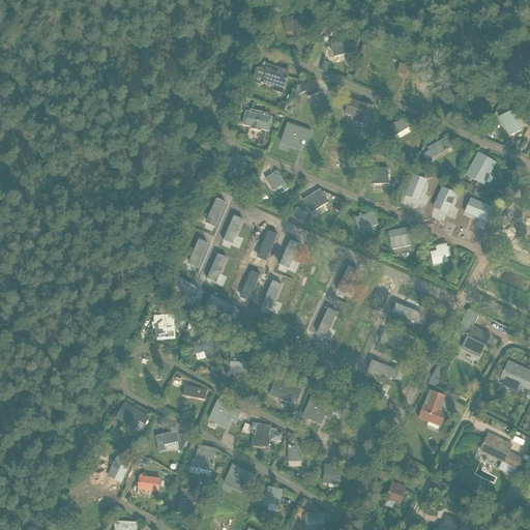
[(292,28),(295,38),(304,36),(302,30),(305,30),(303,22),(294,24),(292,18),(283,20),(286,30),(292,28)]
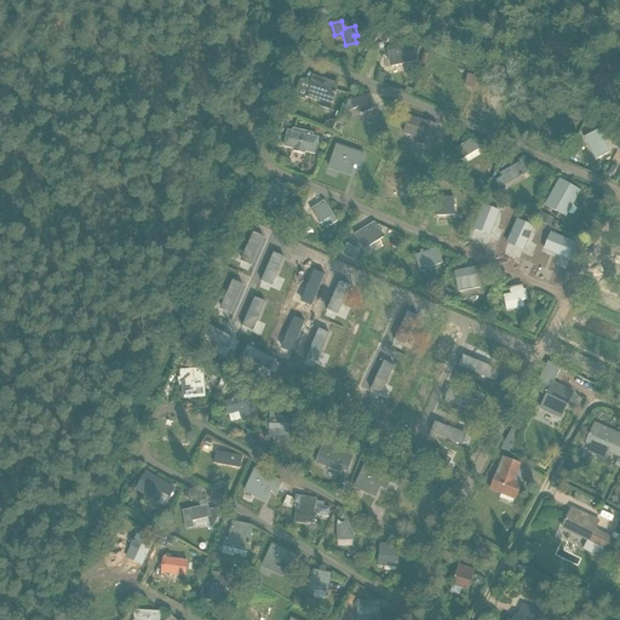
[(321,44),(314,41),(310,49),(319,52),(321,44)]
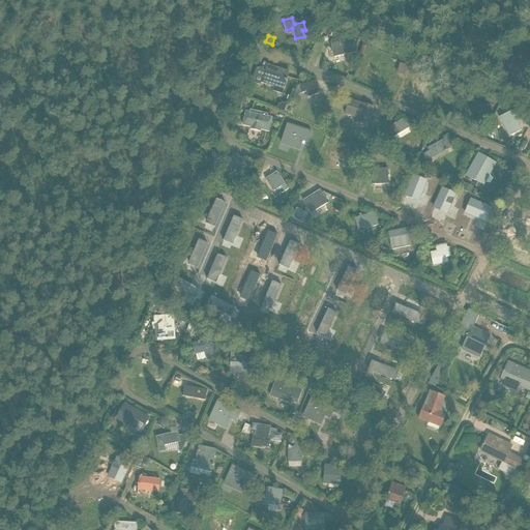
[(356,53),(354,42),(347,39),(339,41),(337,39),(330,41),(334,57),(356,53)]
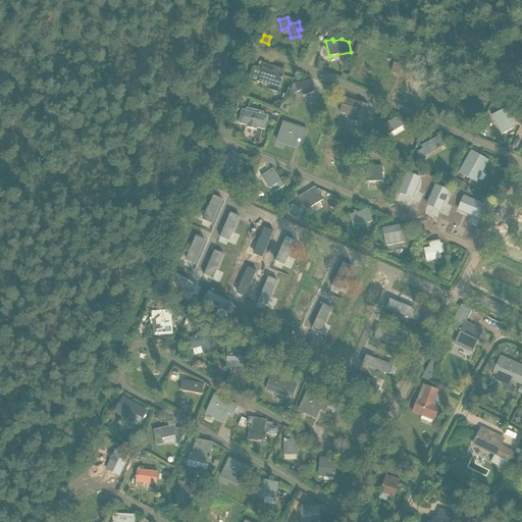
[(521,67),(521,66),(521,49),(511,45),(505,59),(521,67)]
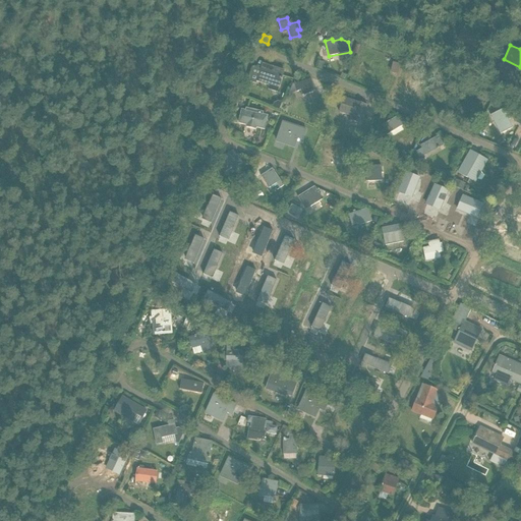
[(391,72),(398,74),(400,64),(393,63),(391,72)]
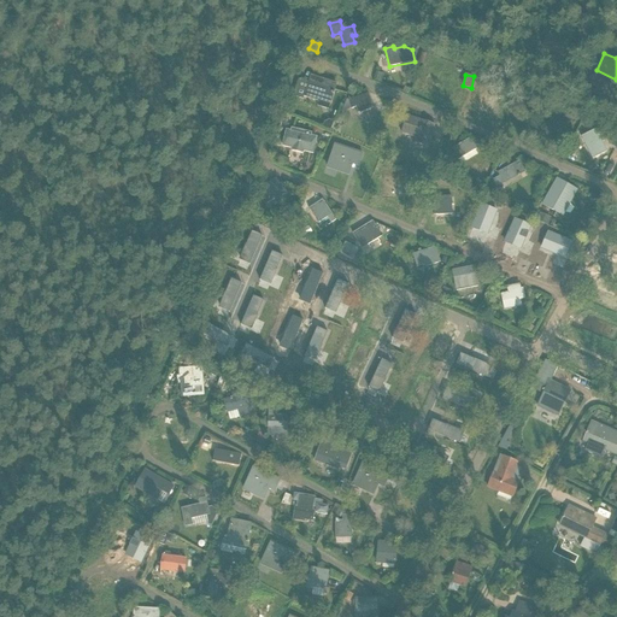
[(300,81),(294,98),(303,100),(304,97),(321,103),(322,99),(330,101),(333,94),(334,95),(334,93),(333,93),(336,84),(311,76),(309,83),(300,81)]
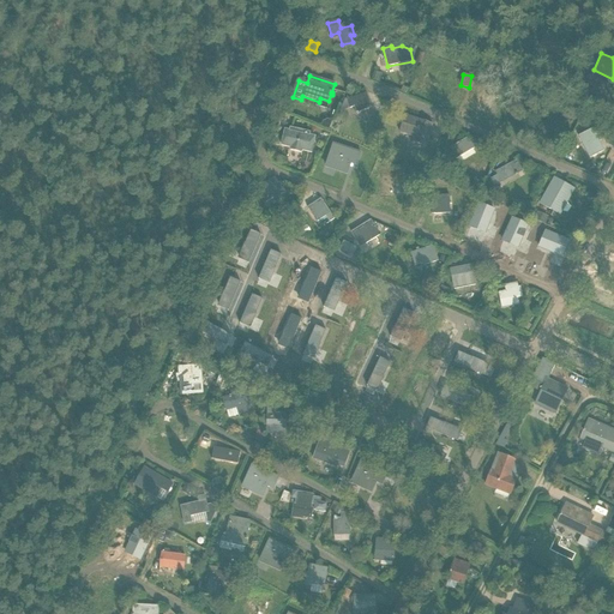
[(371,108),(367,96),(353,101),(351,97),(345,100),(339,113),(354,108),(356,114),(371,108)]
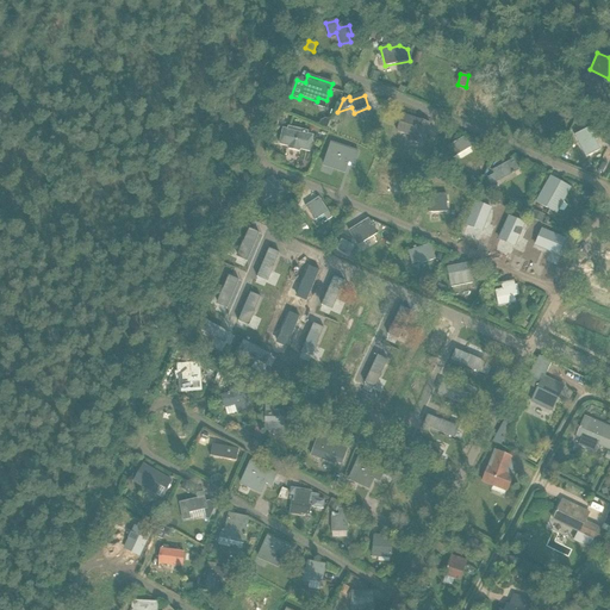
[(559,116),(553,118),(549,110),(541,112),(543,122),(536,124),(540,132),(548,129),(549,131),(555,129),(554,125),(561,123),(559,116)]
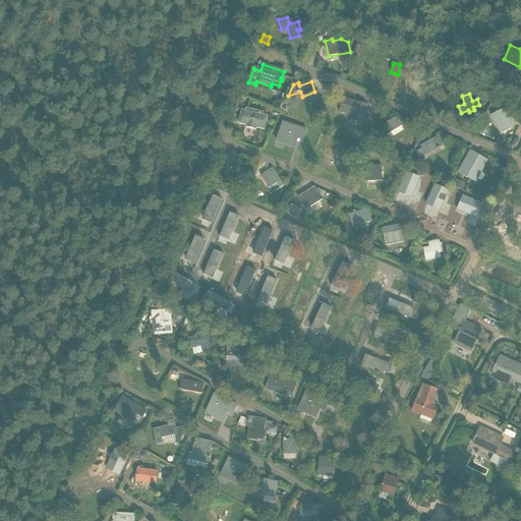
[(350,120),(360,124),(366,106),(356,102),(356,103),(343,98),(338,112),(351,117),(350,120)]
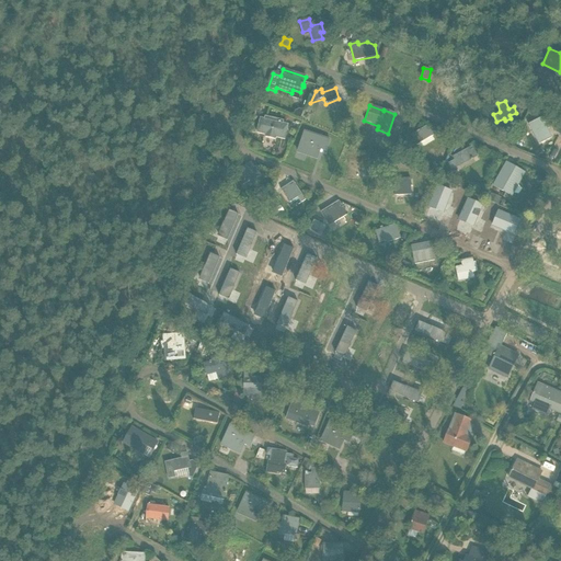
[(282,124),(283,122),(265,117),(264,119),(260,118),(256,133),(265,135),(265,137),(275,140),(275,137),(284,139),(287,126),(282,124)]
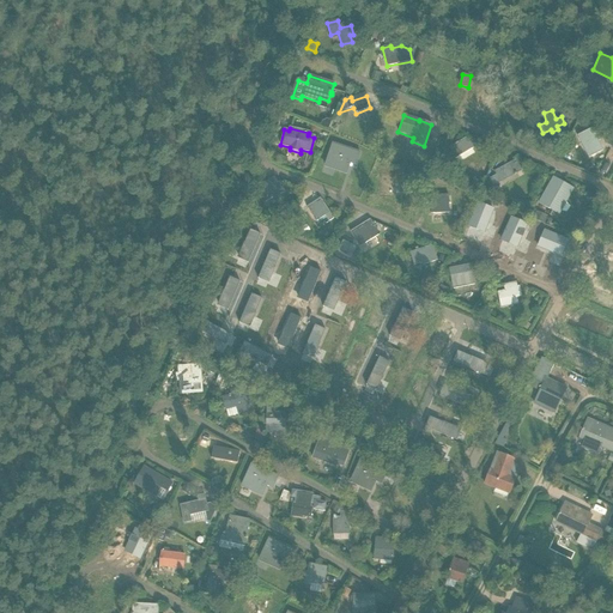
[(588,133),(578,153),(594,159),(596,153),(605,157),(611,143),(588,133)]
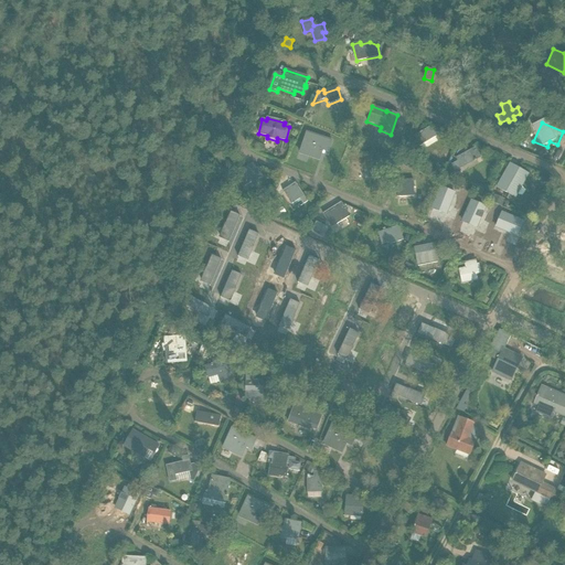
[(414,137),(419,146),(439,132),(436,128),(430,131),(428,128),(414,137)]
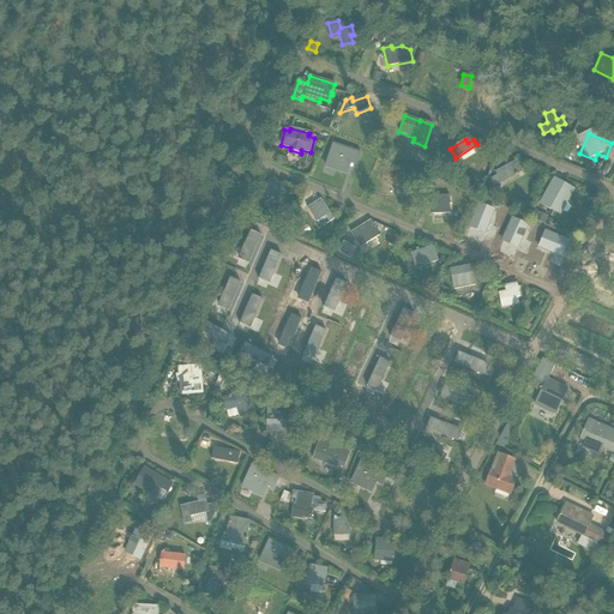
[(325,167),(326,167),(326,164),(336,168),(336,169),(347,174),(350,164),(353,164),(354,161),(357,162),(360,154),(333,144),(325,167)]
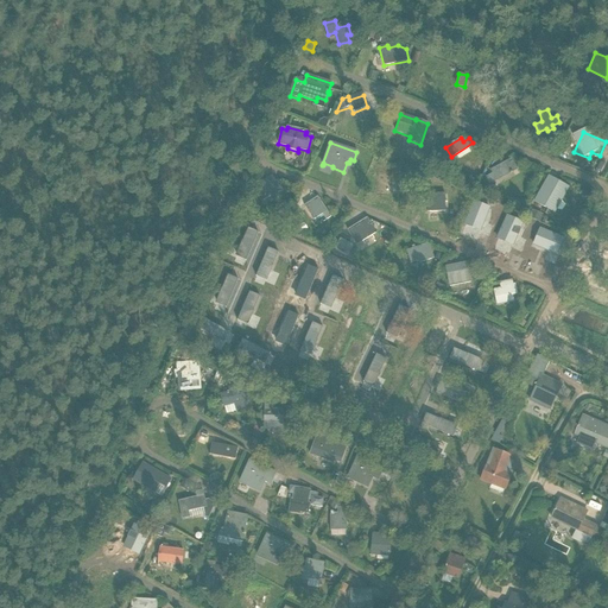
[(493,175),(486,178),(489,183),(517,169),(515,168),(511,159),(501,165),(491,170),(493,175)]
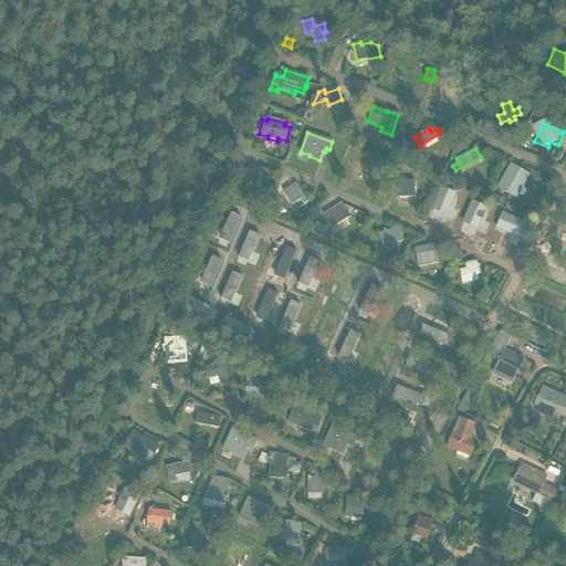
[(360,157),(354,173),(380,184),(387,168),(360,157)]
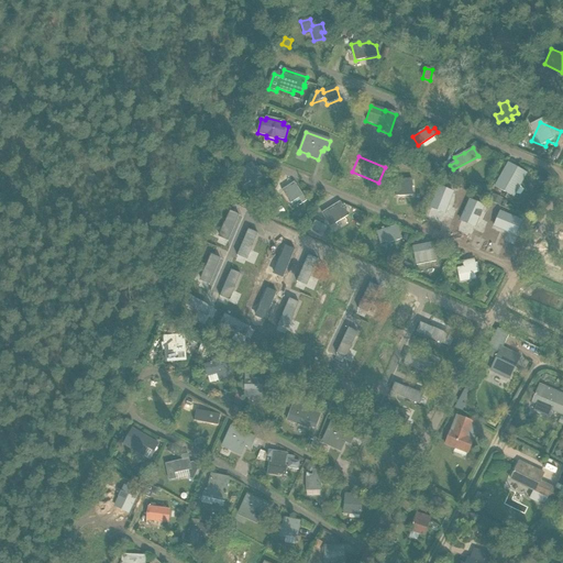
[(430,166),(428,174),(438,178),(440,170),(430,166)]
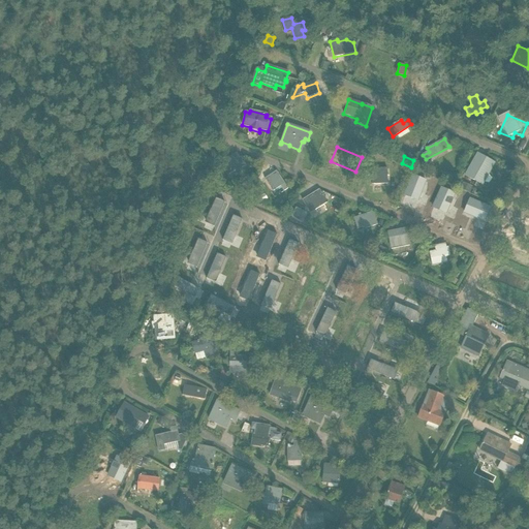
[(475,170),(470,167),(465,176),(481,185),(489,173),(494,163),(483,157),(475,170)]
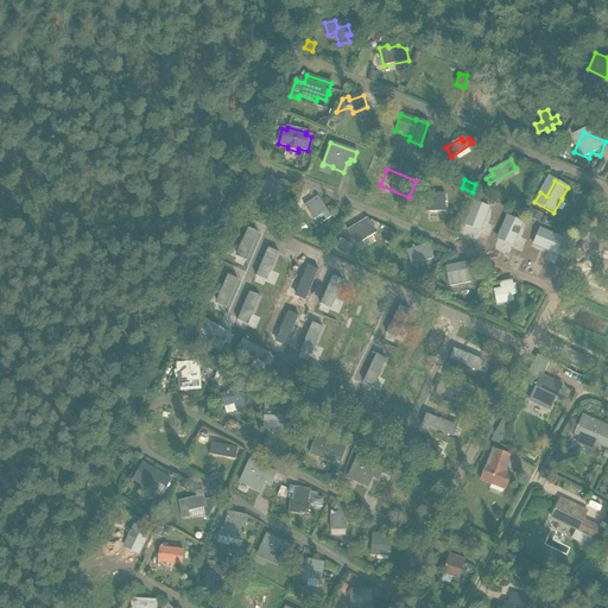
[(458,198),(428,185),(422,200),(453,213),(458,198)]
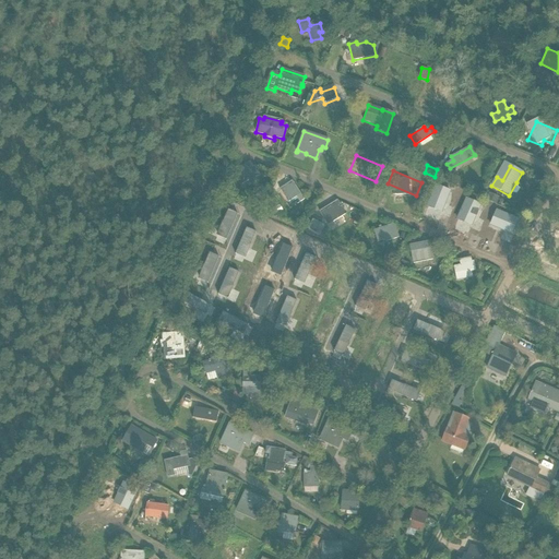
[(304,200),(292,181),(280,190),(288,202),(296,198),(299,202),(304,200)]
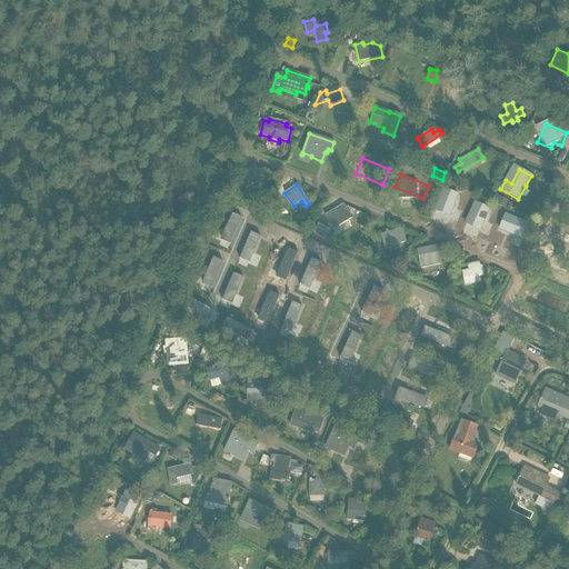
[(443,188),(435,209),(450,216),(459,193),(443,188)]
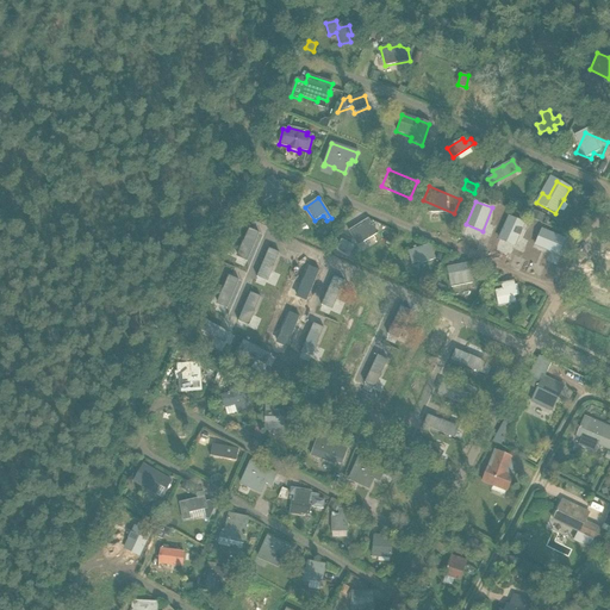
[(534,211),(531,218),(542,223),(545,215),(534,211)]
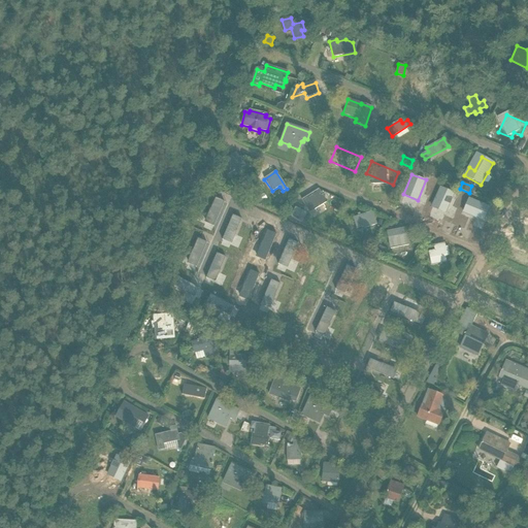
[(440,187),(431,207),(446,213),(454,193),(440,187)]
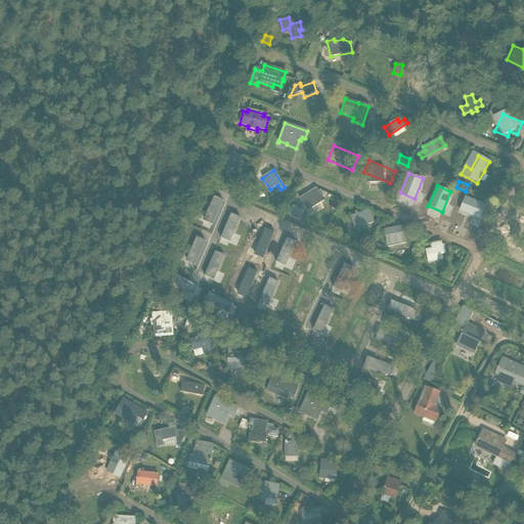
[(323,201),(316,188),(299,199),(307,211),(323,201)]
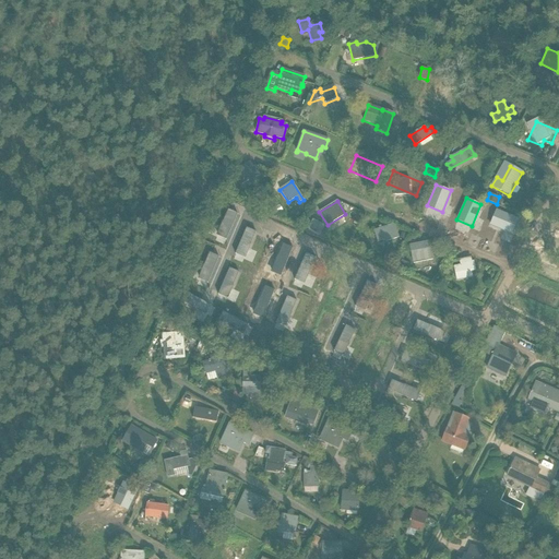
[(228,210),(217,235),(227,239),(238,214),(228,210)]
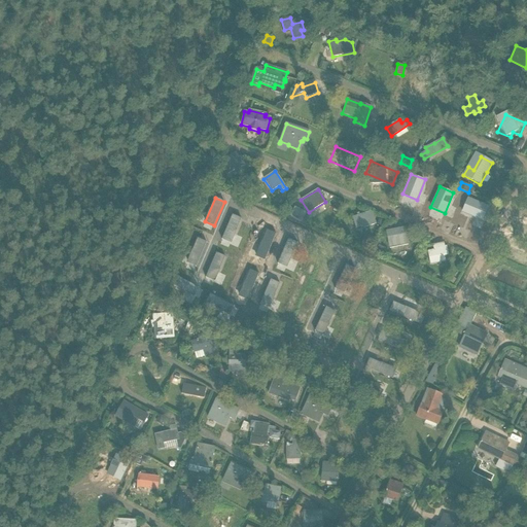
[(469,199),(463,211),(483,220),(489,207),(469,199)]
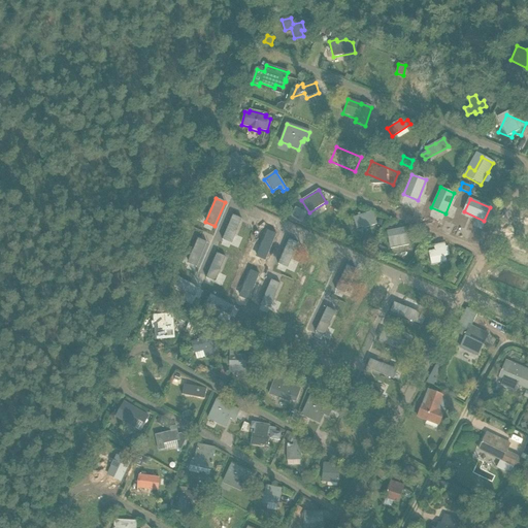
[(287,202),(282,207),(286,211),(291,207),(287,202)]
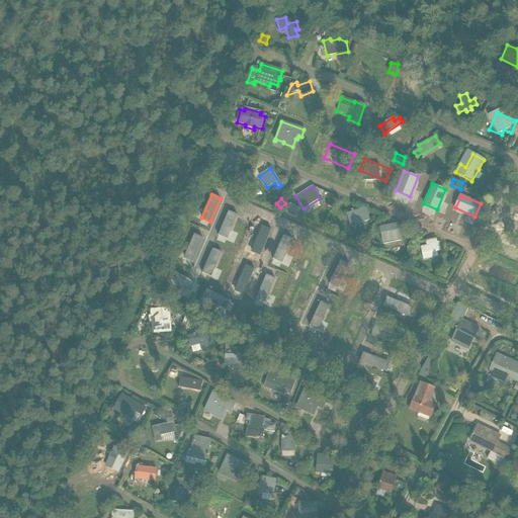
[(291,204),(286,213),(295,219),(300,209),(291,204)]
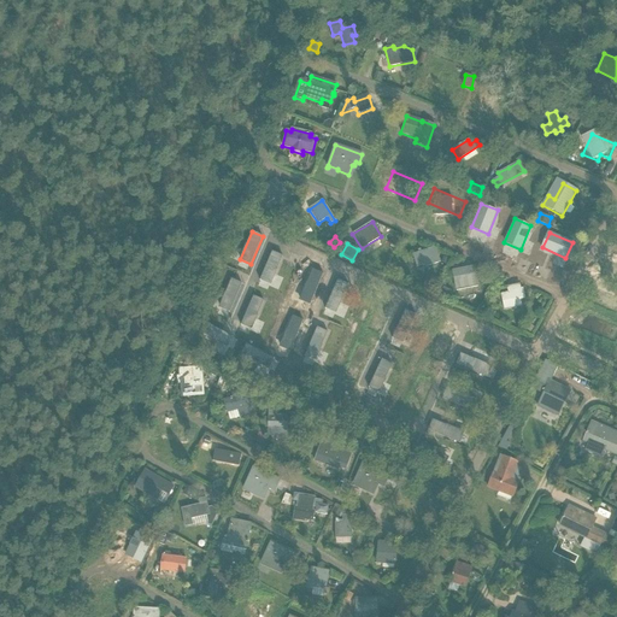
[(440,263),(435,251),(433,252),(432,248),(413,256),(417,266),(425,264),(427,266),(440,263)]
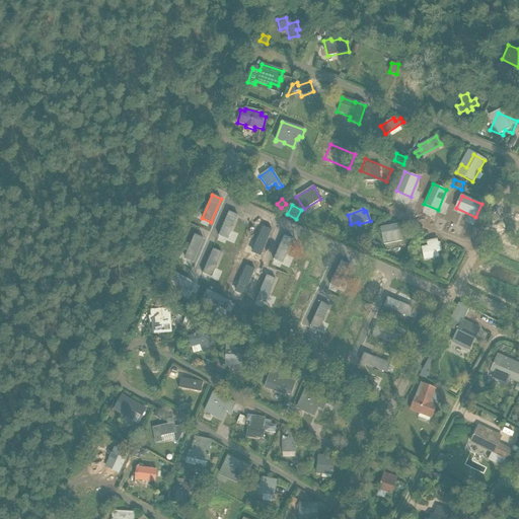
[(229,211),(219,235),(228,239),(238,215),(229,211)]
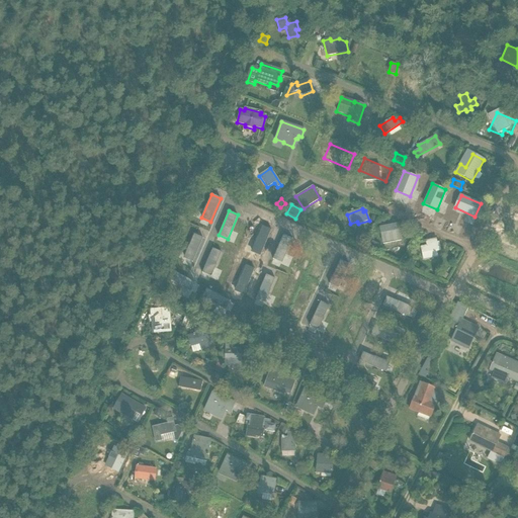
[(517,224),(512,222),(509,230),(517,234),(517,224)]
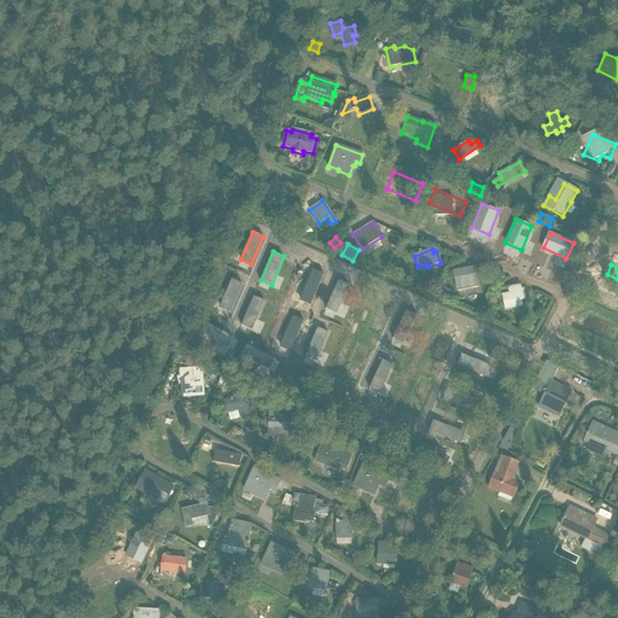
[(478,289),(474,268),(453,273),(458,292),(478,289)]
